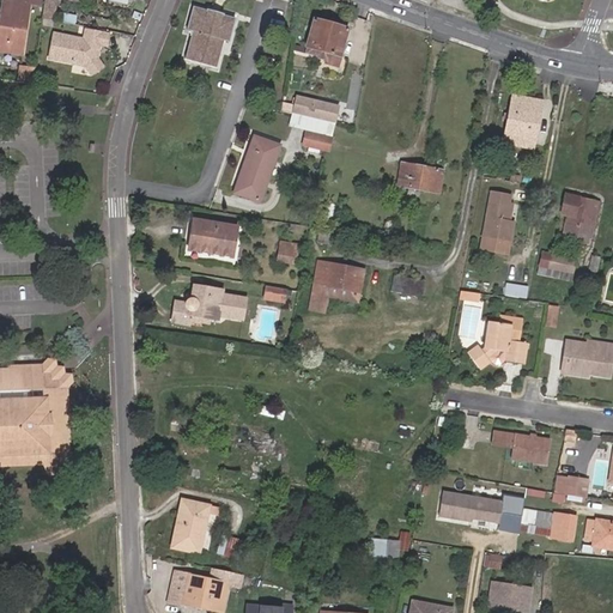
[(0,49),(22,53),(29,0),(1,0),(0,16),(0,49)]
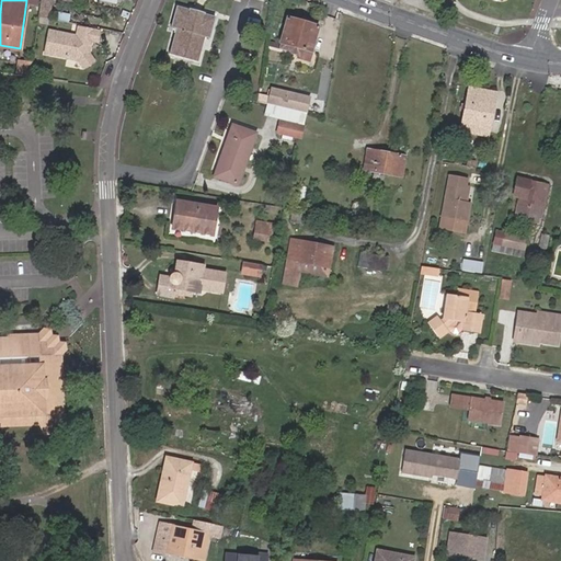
[(169,54),(197,61),(205,37),(208,38),(214,19),(204,15),(204,13),(197,12),(190,10),(190,11),(175,7),(171,29),(175,30),(169,54)]
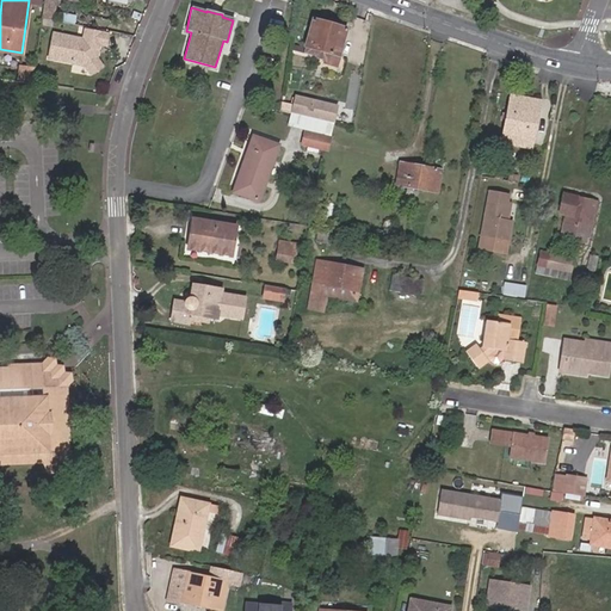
[(327,56),(326,60),(335,63),(346,31),(313,19),(302,47),(303,48),(302,53),(313,56),(314,51),(327,56)]
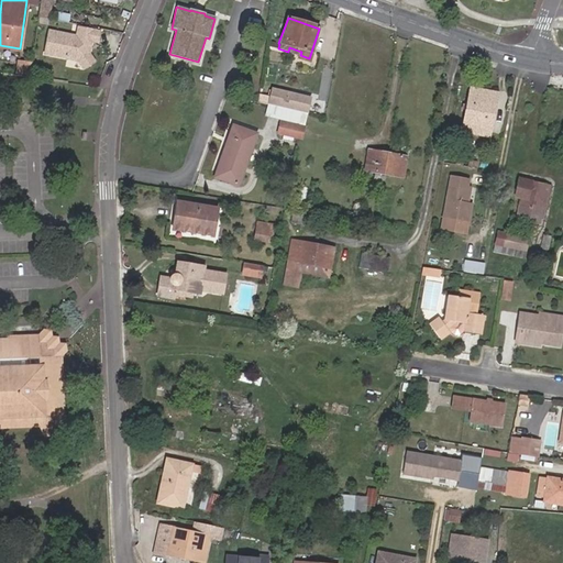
[(76,37),(48,33),(45,55),(79,62),(88,54),(89,46),(87,45),(88,40),(97,42),(98,32),(78,29),(76,37)]
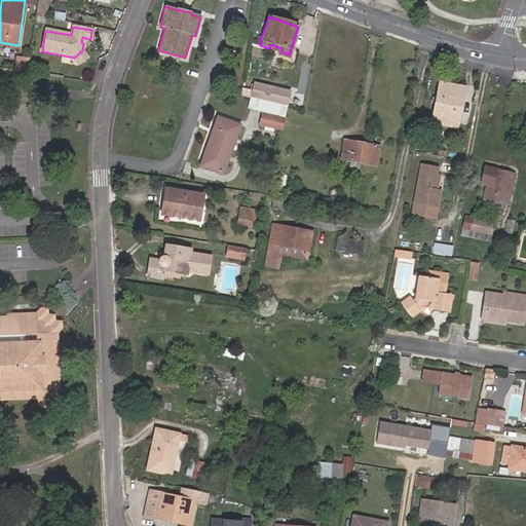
[(282,48),(270,44),(269,48),(269,49),(280,53),(280,51),(282,48)]
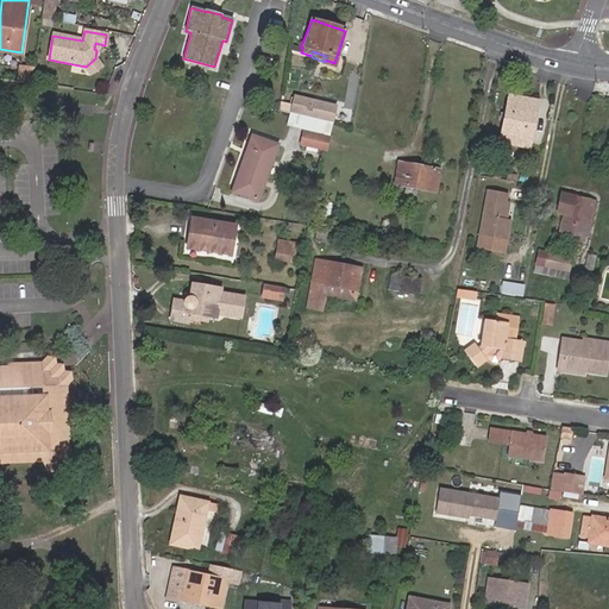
[(293,96),(289,113),(292,114),(331,124),(334,107),(293,96)]
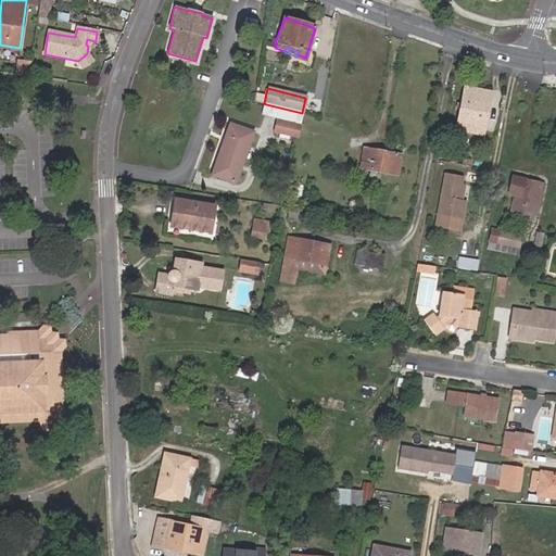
[(465,88),(457,127),(482,131),(484,117),(480,116),(484,92),(465,88)]
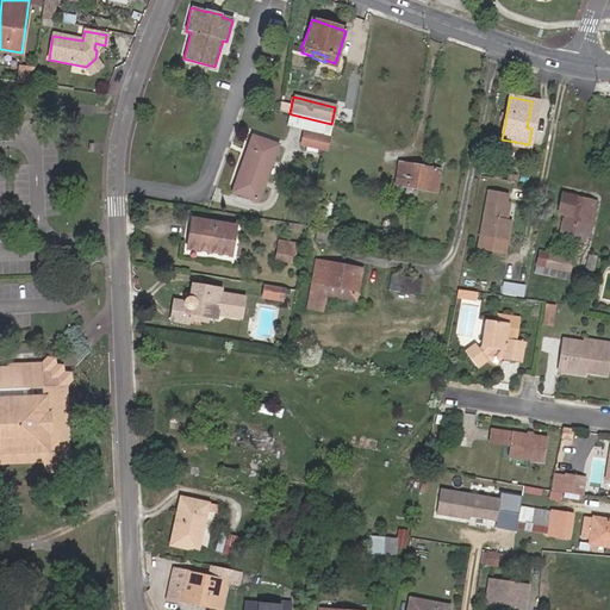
[(536,101),(531,101),(527,128),(531,129),(536,101)]
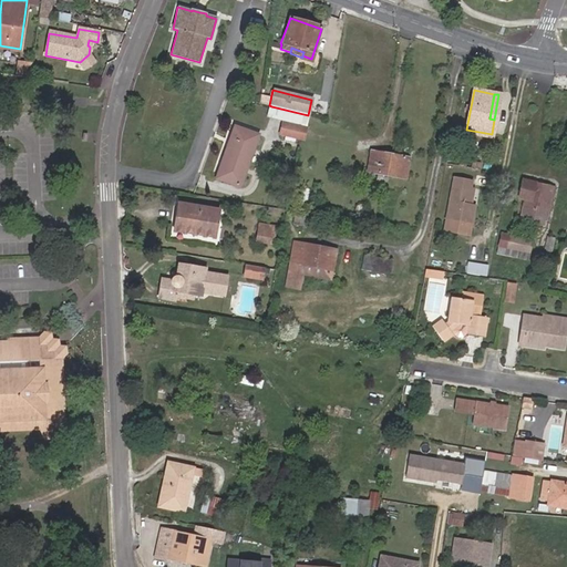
[(305,126),(308,115),(271,106),(268,119),(282,122),(279,134),(302,140),(306,126),(305,126)]
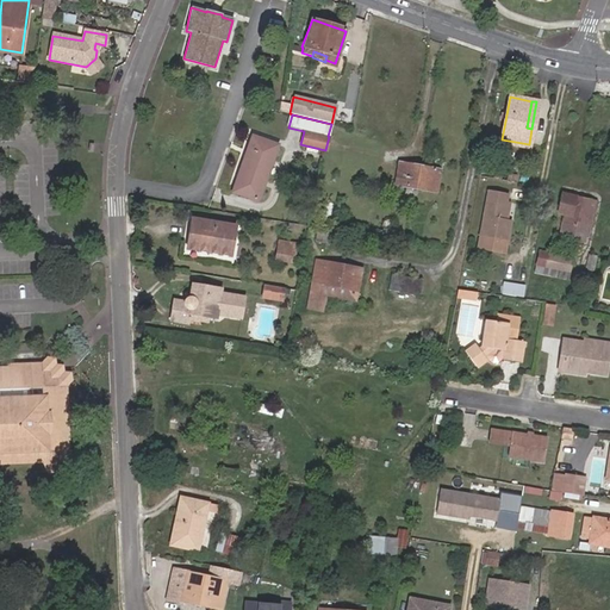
[(232,192),(257,200),(278,144),(251,135),(232,192)]
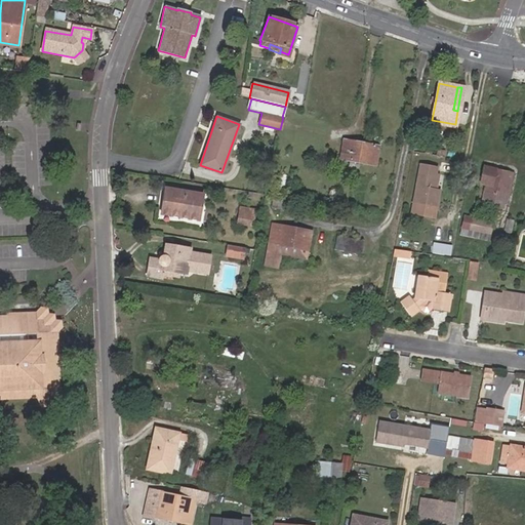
[(377,147),(341,140),(339,159),(348,161),(347,167),(358,169),(359,163),(374,165),(377,147)]
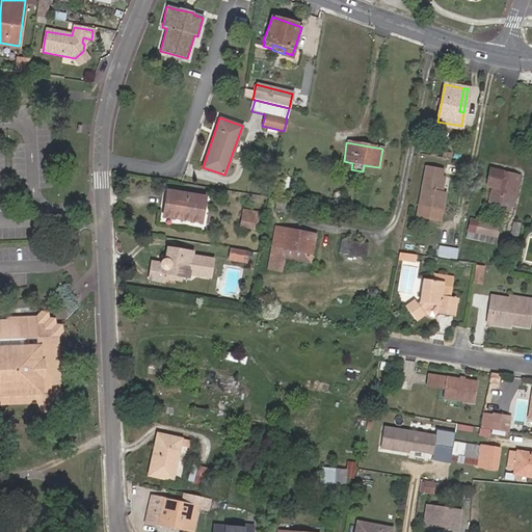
[(436,153),(450,155),(451,145),(437,143),(436,153)]
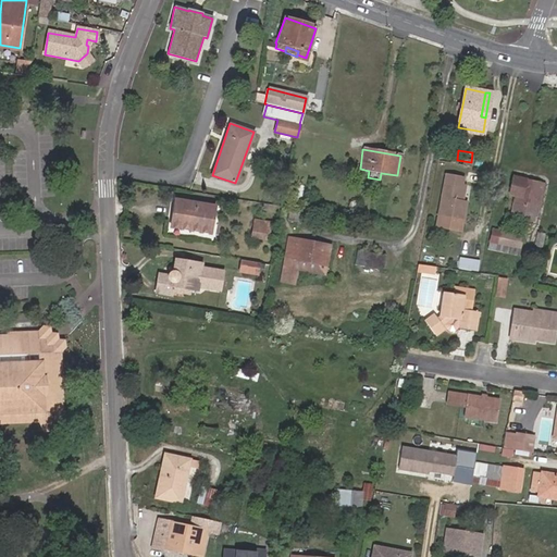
[(515,196),(511,210),(535,215),(536,215),(542,184),(512,177),(509,195),(515,196)]
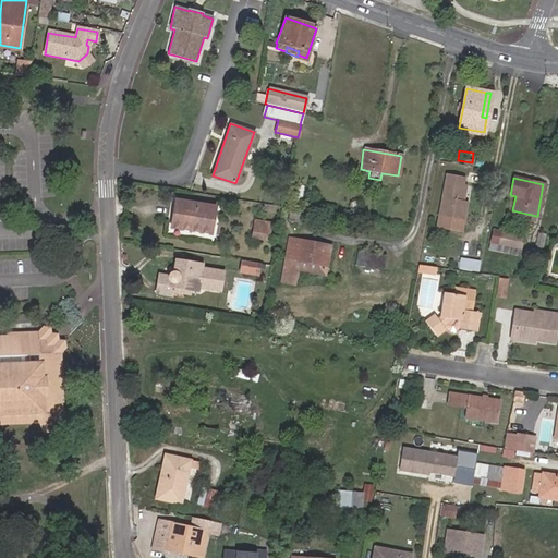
[(461,225),(465,206),(459,205),(463,181),(445,179),(436,220),(461,225)]
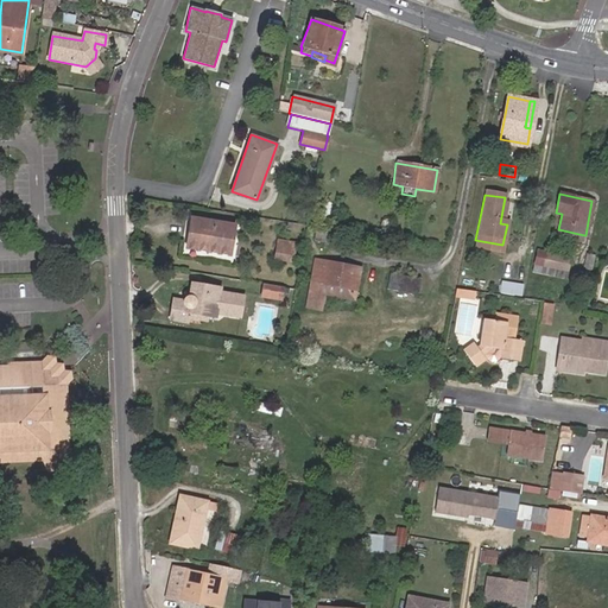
[(512,200),(505,197),(500,223),(507,225),(512,200)]
